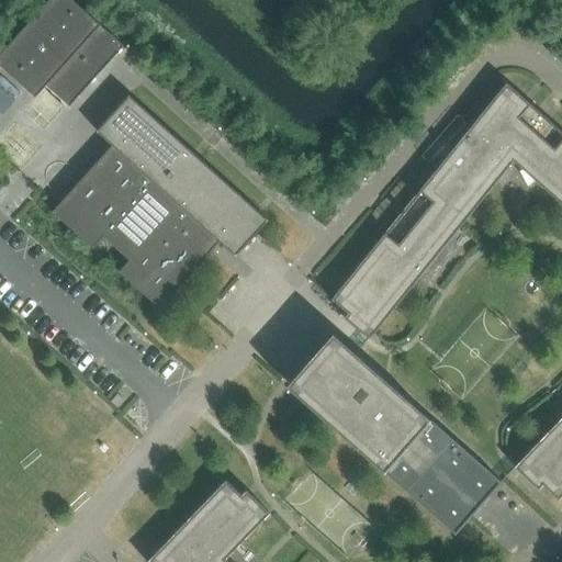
[(124,45),(72,0),(47,0),(0,54),(0,65),(36,97),(46,85),(70,107),(124,45)]
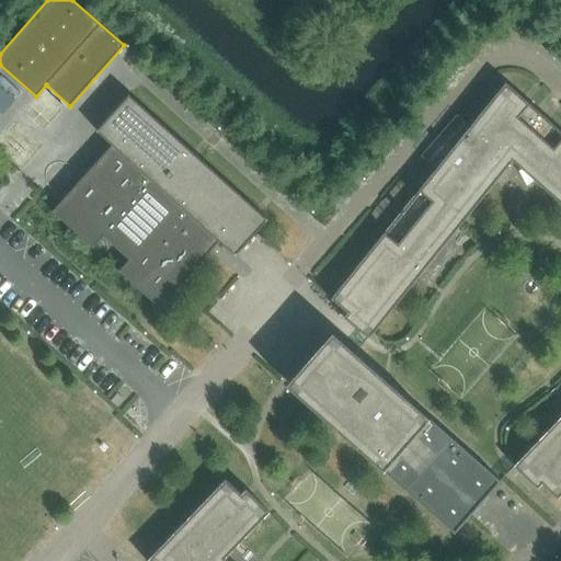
[(331,298),(347,312),(343,317),(368,338),(512,160),(560,203),(560,415),(513,466),(537,488),(541,483),(557,497),(560,493),(560,132),(505,82),(331,298)]
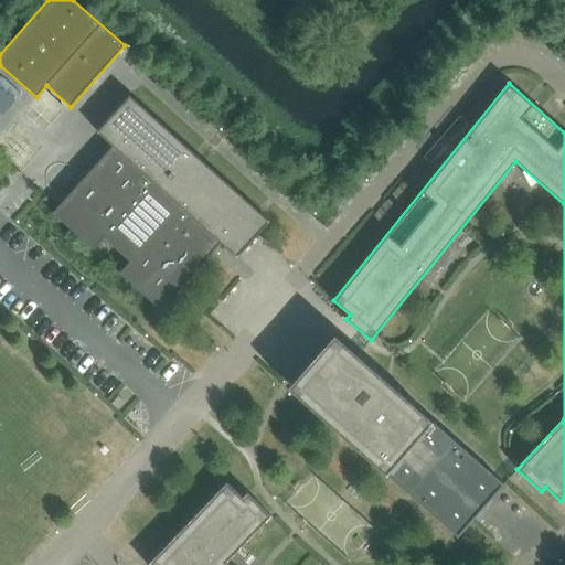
[(113,146),(52,213),(94,249),(104,237),(130,260),(119,273),(160,310),(221,243),(236,257),(269,221),(129,95),(97,131),(113,146)]
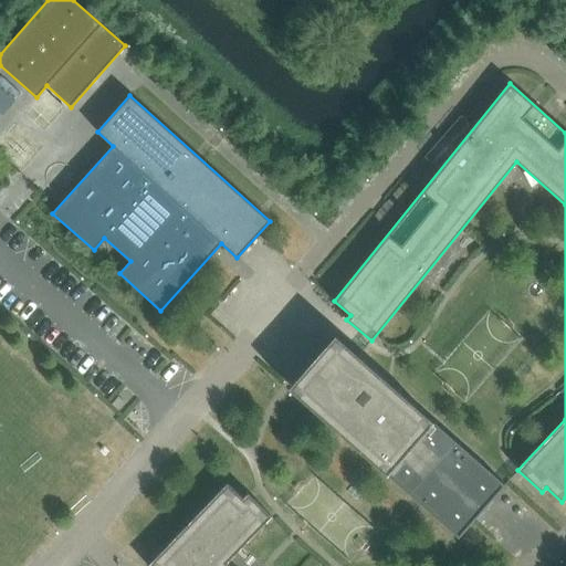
[(504,485),(334,335),(289,387),(458,537),(504,485)]
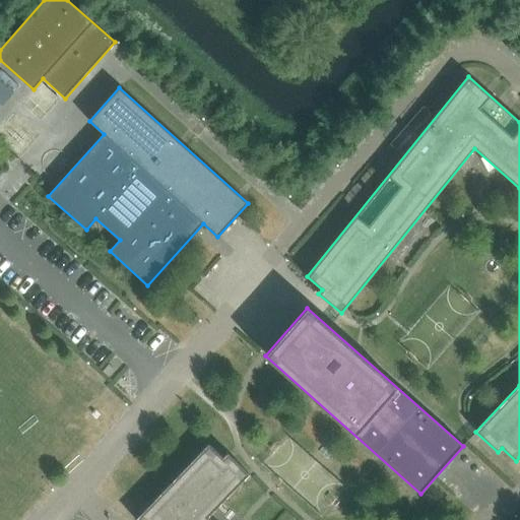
[(222,458),(208,444),(135,519),(210,519),(206,517),(249,474),(228,453),(222,458)]
